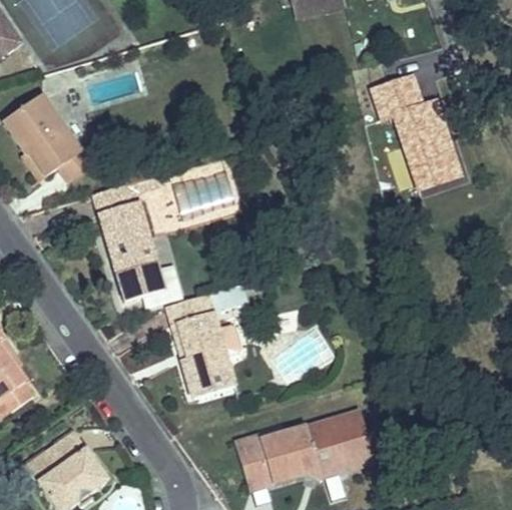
[(291,0),(293,6),(294,5),(297,19),(346,7),(344,0),(291,0)]
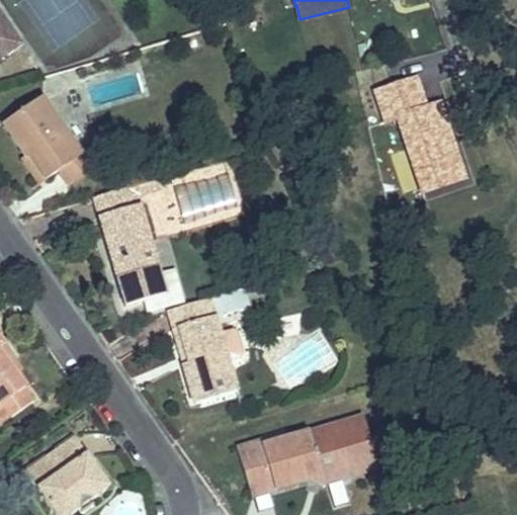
[(0,60),(25,44),(0,6),(0,60)]
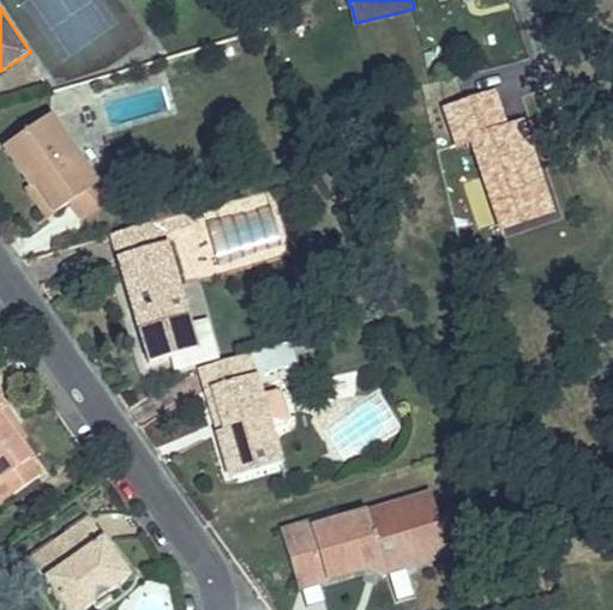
[(34,182),(37,180),(58,210),(72,199),(85,217),(119,192),(108,174),(101,179),(55,112),(8,145),(34,182)]
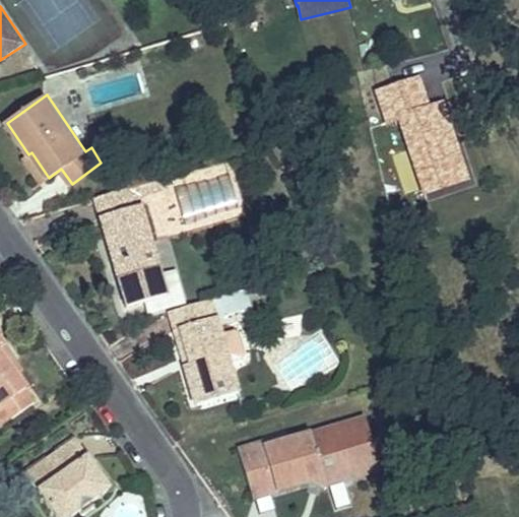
[(25,156),(42,182),(49,178),(31,152),(28,154),(25,156)]
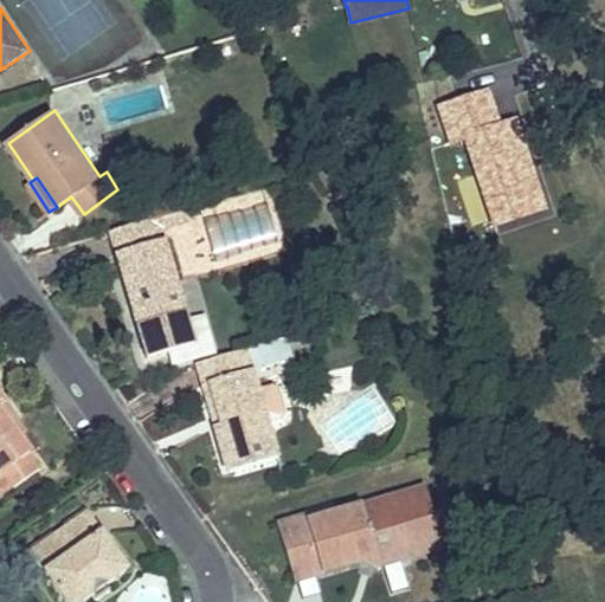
[(274,205),(203,224),(214,267),(285,247),(274,205)]
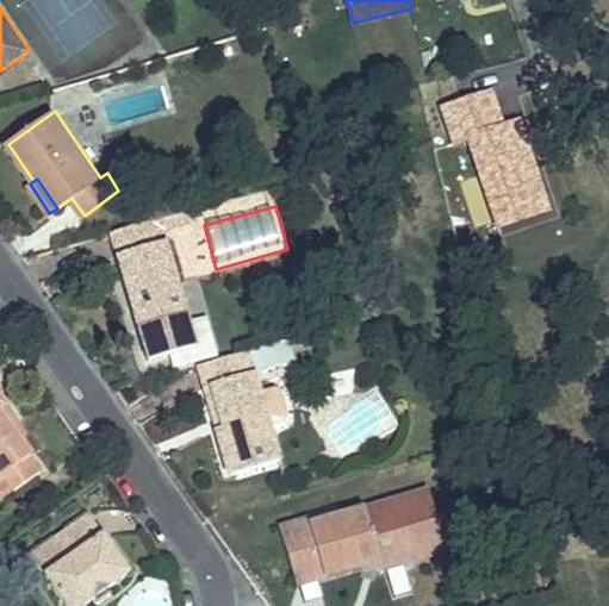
[(198,220),(194,207),(109,231),(145,361),(197,345),(167,241),(171,239),(167,229),(198,220)]
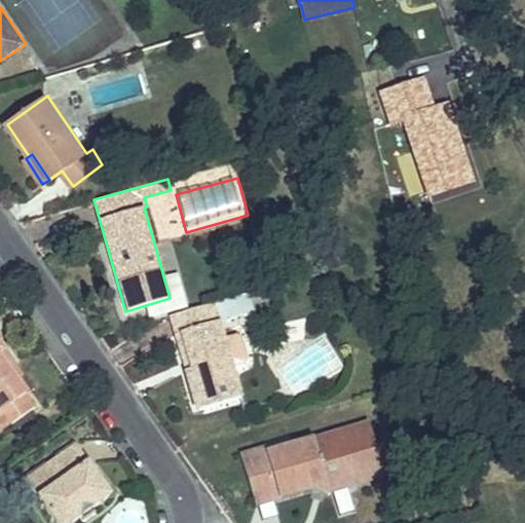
[(166,273),(171,297),(182,296),(179,272),(166,273)]
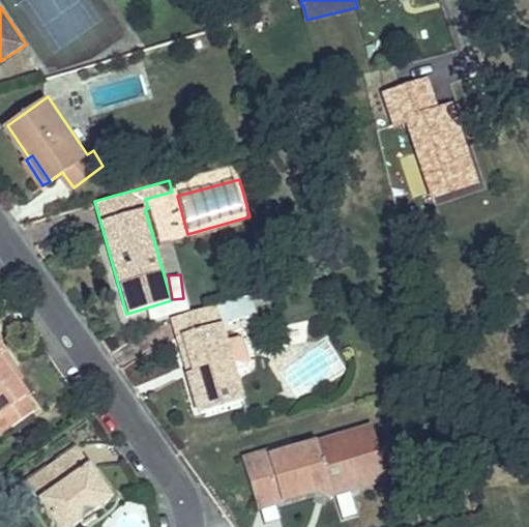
[(245,397),(217,302),(175,315),(181,334),(187,332),(198,368),(190,370),(203,410),(245,397)]
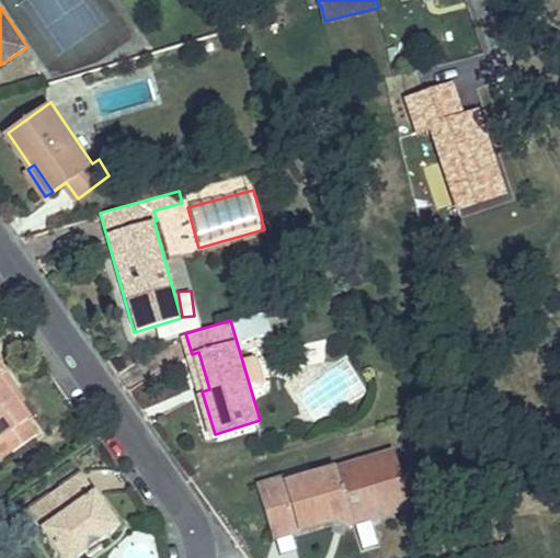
[(198,352),(192,354),(202,391),(209,389),(198,352)]
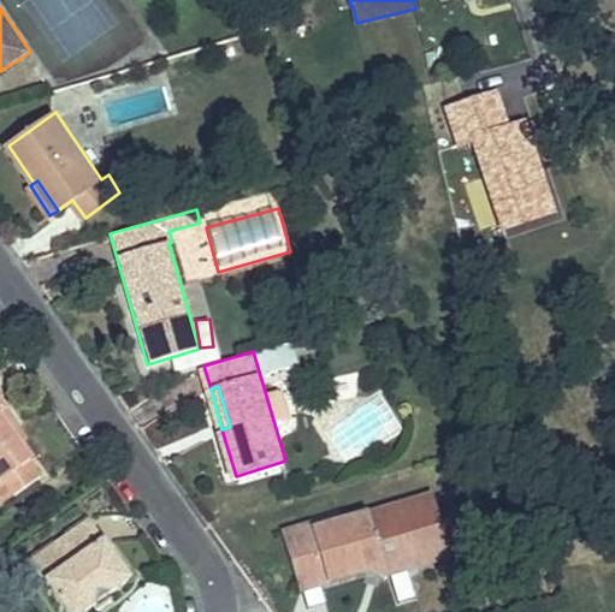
[(0,396),(0,479),(5,476),(17,492),(42,474),(21,443),(10,427),(17,421),(0,396)]
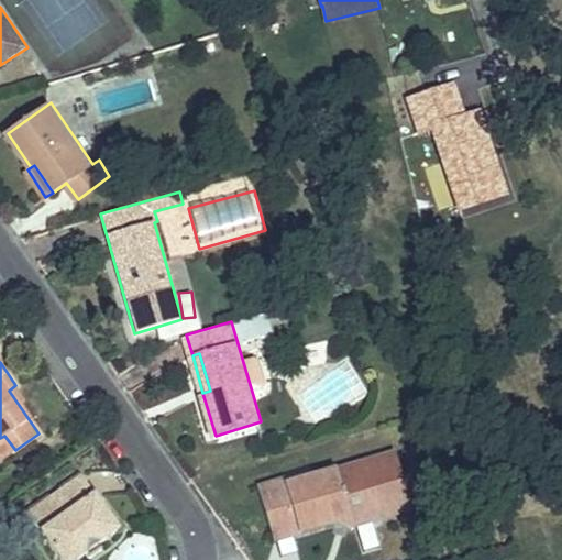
[(19,405),(26,401),(15,385),(9,391),(19,405)]
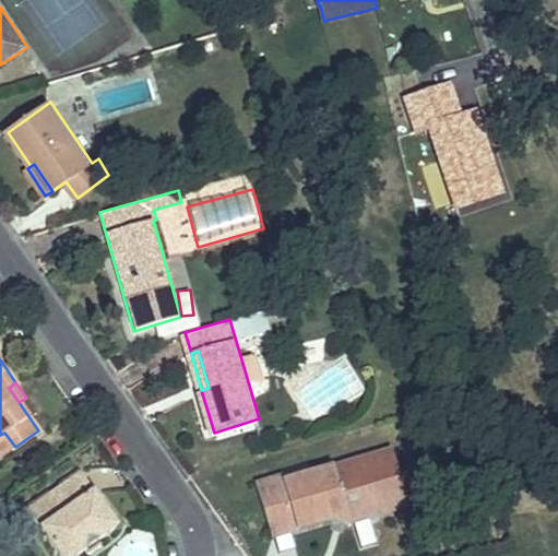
[(0,435),(0,457),(15,447),(4,433),(0,435)]
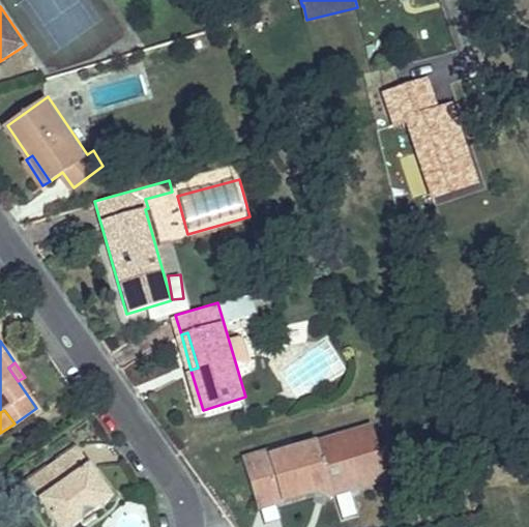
[(276,492),(280,501),(305,493),(327,487),(363,476),(348,425),(306,437),(309,444),(270,456),(268,451),(246,458),(259,497),(276,492)]
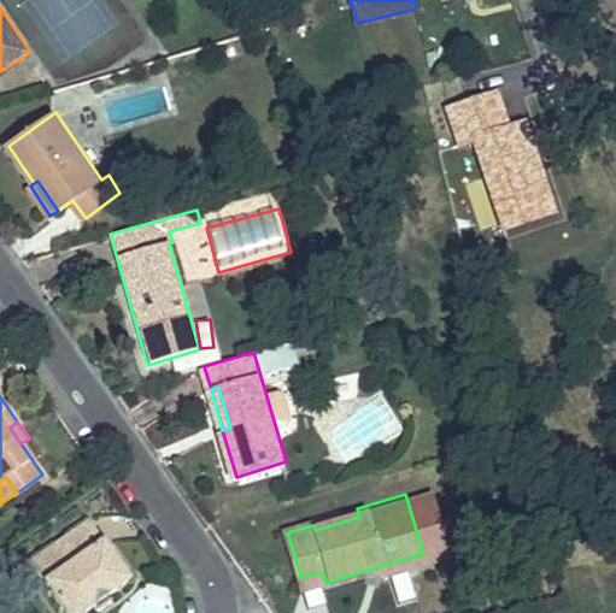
[(71,612),(80,612),(135,575),(93,516),(34,558),(71,612)]
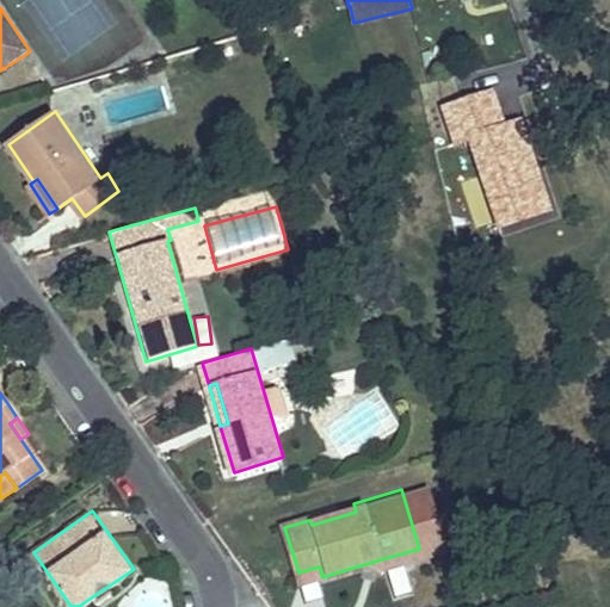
[(382,575),(377,561),(352,568),(357,582),(382,575)]
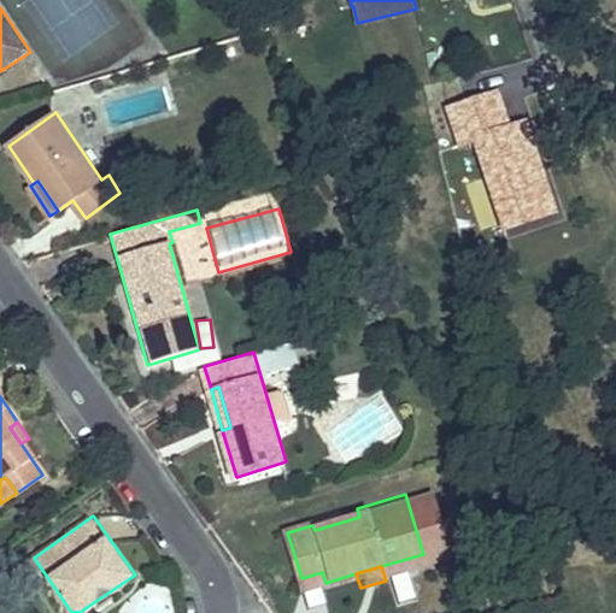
[(322,572),(301,578),(304,589),(326,583),(322,572)]
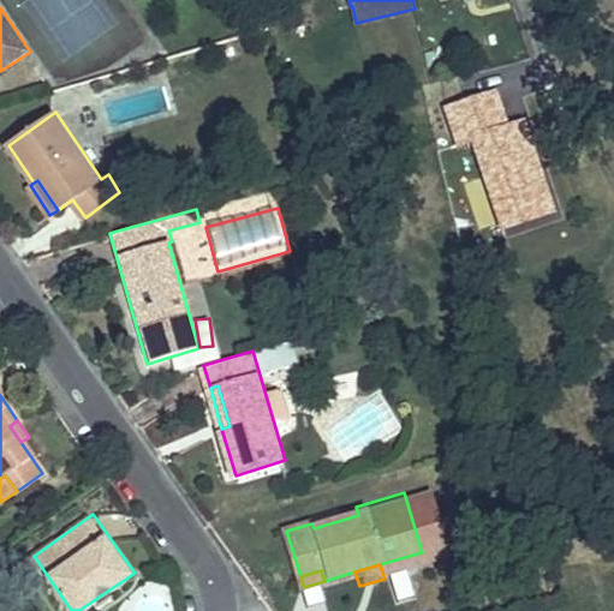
[(398,599),(415,595),(410,570),(394,574),(398,599)]
